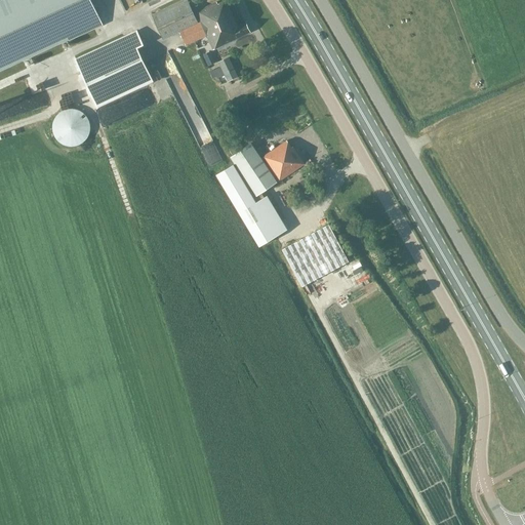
[(0,0),(0,71),(102,24),(90,0),(0,0)]
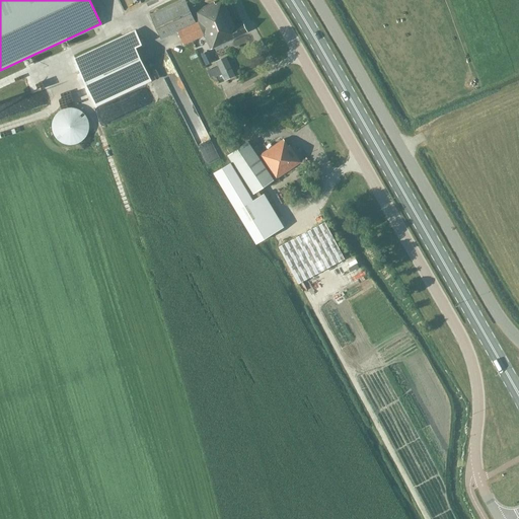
[(213,2),(191,12),(184,0),(180,0),(150,14),(161,39),(196,22),(177,31),(183,45),(204,35),(210,49),(212,48),(213,50),(247,31),(243,21),(235,26),(223,0),(222,0),(215,3),(213,2)]
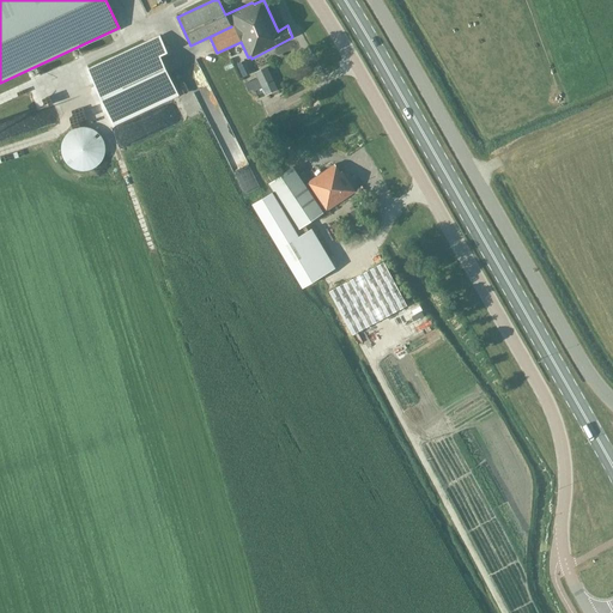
[(87,70),(113,125),(178,93),(167,67),(162,56),(168,53),(159,36),(87,70)]
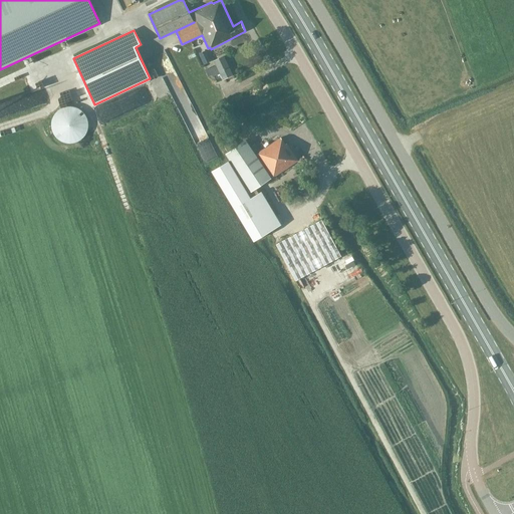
[(223,80),(232,75),(223,55),(214,60),(216,65),(209,68),(205,69),(208,77),(212,75),(212,76),(220,73),(223,80)]
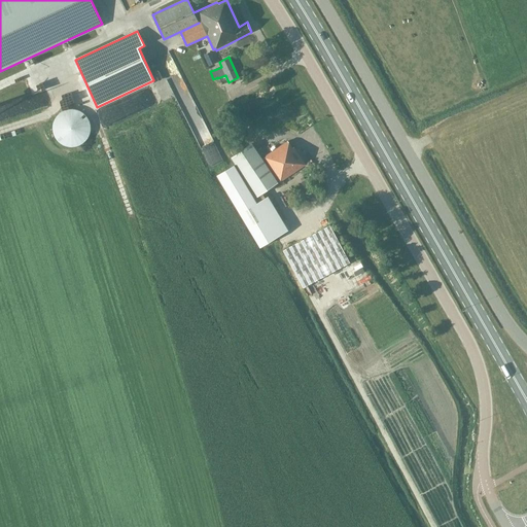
[(53,127),(53,130),(54,133),(55,136),(57,139),(59,141),(61,143),(64,145),(66,146),(69,146),(73,146),(76,146),(79,145),(81,144),(84,142),(86,139),(89,137),(90,134),(91,131),(91,128),(91,125),(90,121),(88,118),(86,115),(83,113),(81,111),(78,110),(75,109),(72,109),(69,109),(66,110),(63,111),(60,113),(58,115),(56,117),(55,120),(54,124),(53,127)]
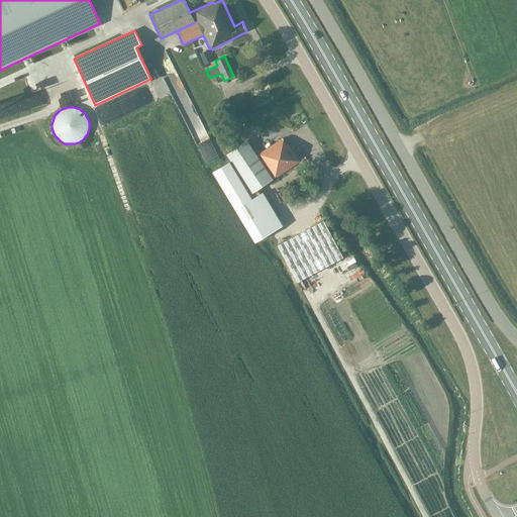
[(287,145),(283,138),(282,138),(256,156),(247,140),(226,154),(230,161),(252,193),(257,190),(264,186),(299,162),(289,144),(287,145)]
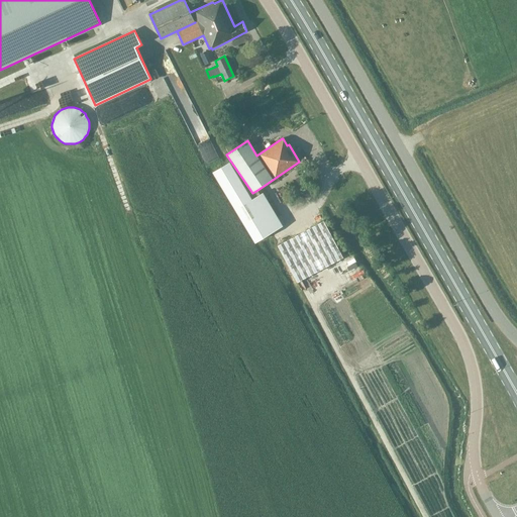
[(230,161),(213,172),(255,242),(266,236),(272,232),(283,226),(263,193),(261,195),(257,190),(252,193),(230,161)]
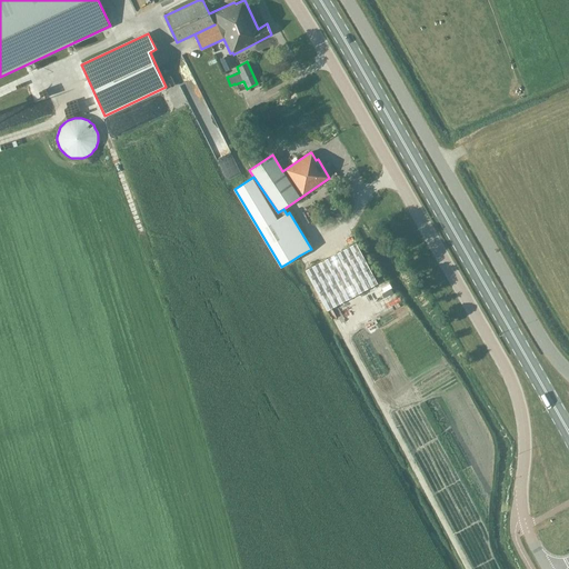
[(337,215),(343,210),(333,192),(327,197),(337,215)]
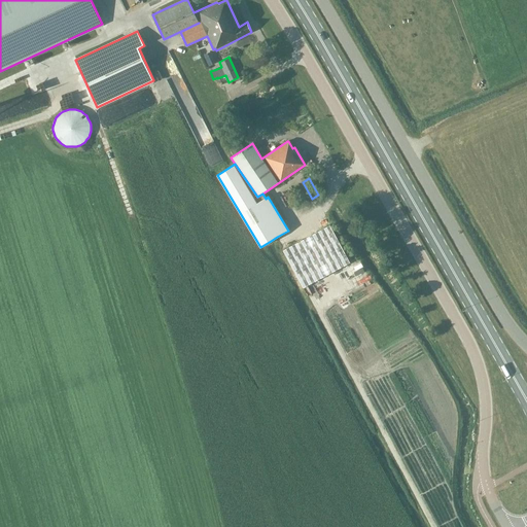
[(329,224),(284,249),(304,285),(349,260),(329,224)]
